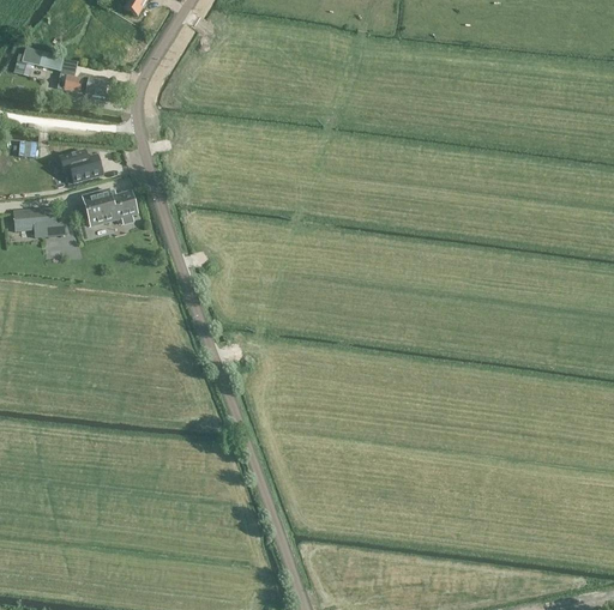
[(127,0),(124,6),(137,14),(145,0),(127,0)]
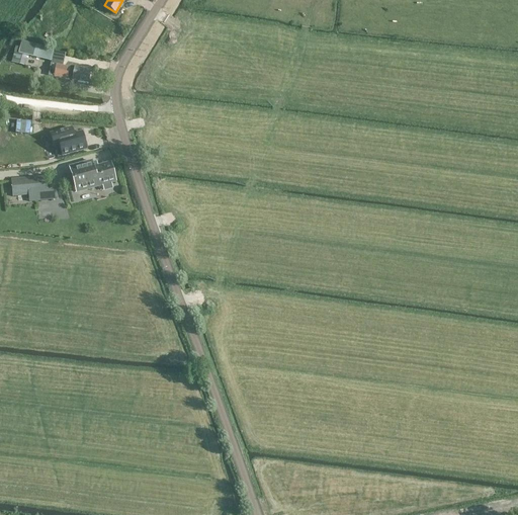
[(64,58),(66,53),(66,52),(54,49),(54,48),(21,38),(19,45),(15,45),(12,60),(24,63),(26,53),(39,57),(51,59),(51,62),(49,73),(54,74),(68,77),(70,65),(63,64),(64,58)]
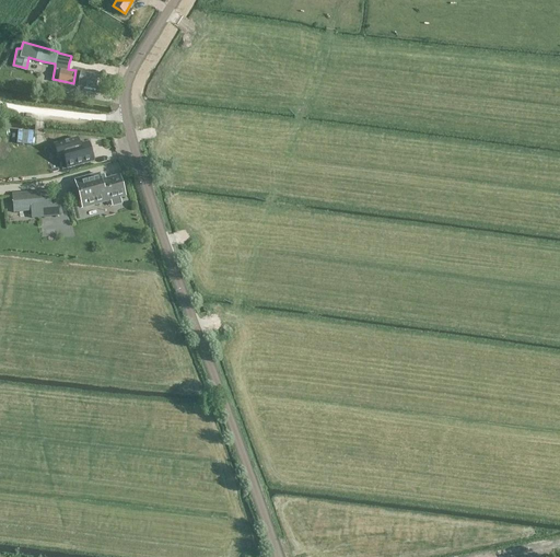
[(76,70),(73,83),(95,88),(98,74),(76,69),(76,70)]
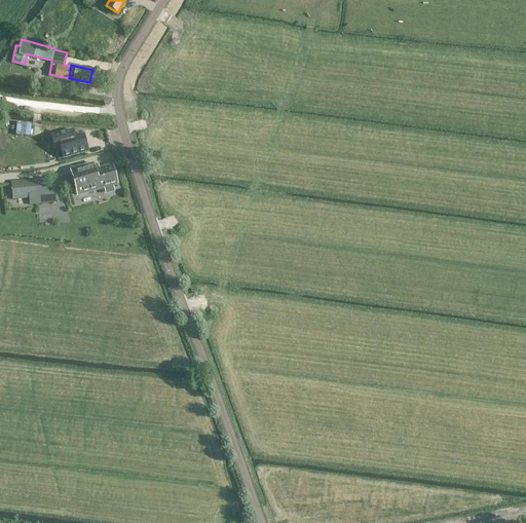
[(16,132),(31,133),(32,120),(17,119),(16,132)]
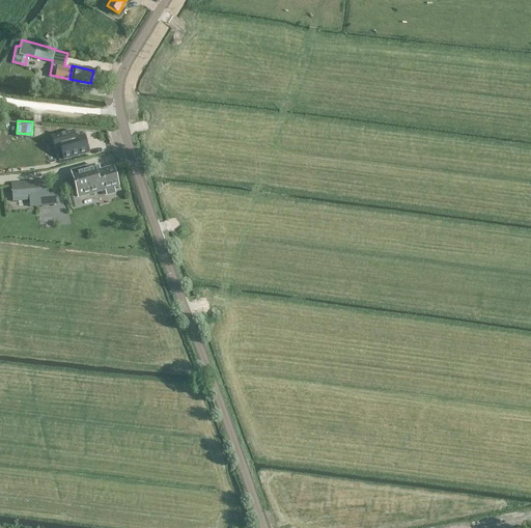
[(74,129),(52,135),(55,148),(61,146),(63,158),(88,150),(84,133),(75,136),(74,129)]
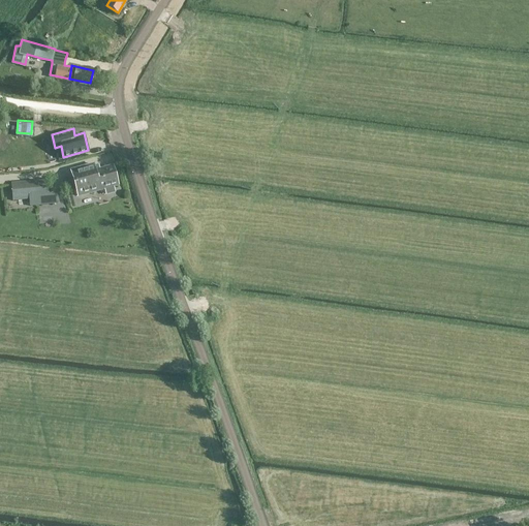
[(113,164),(100,168),(95,169),(94,163),(93,162),(71,168),(79,193),(96,189),(95,184),(103,182),(104,186),(105,191),(115,189),(114,184),(118,183),(113,164)]
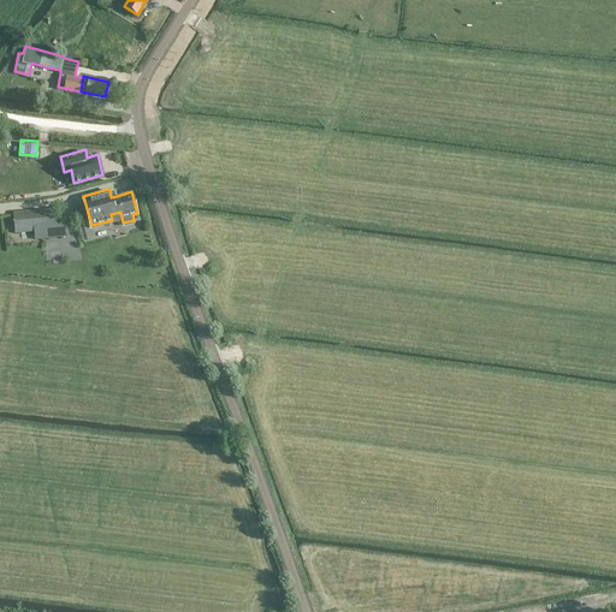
[(13,211),(15,231),(15,232),(34,230),(35,236),(65,233),(64,220),(55,221),(54,207),(13,211)]
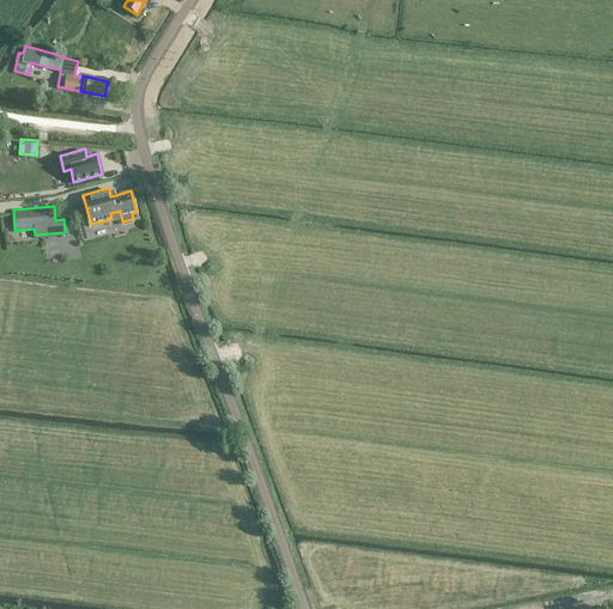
All buildings are outlined.
